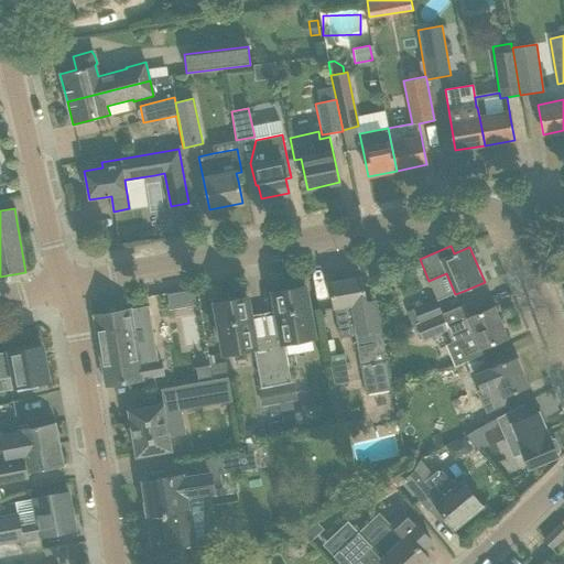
[(375,300),(366,302),(360,277),(329,282),(337,323),(351,321),(365,394),(391,390),(379,322),(375,300)]
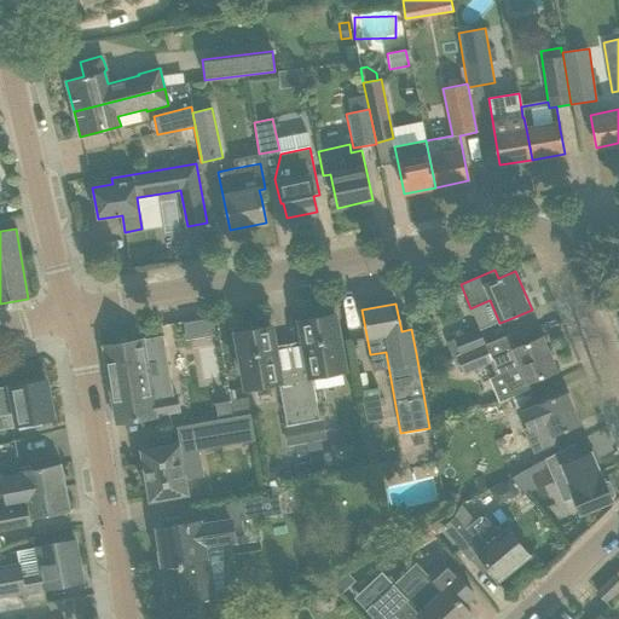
[(311,376),(343,370),(334,314),(299,322),(307,369),(293,371),(302,421),(316,418),(318,417),(311,376)]
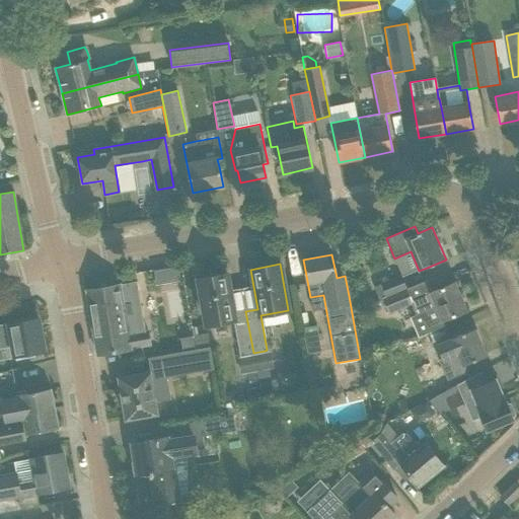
[(245,311),(233,313),(226,274),(197,279),(206,325),(233,320),(239,355),(241,355),(253,353),(245,311)]
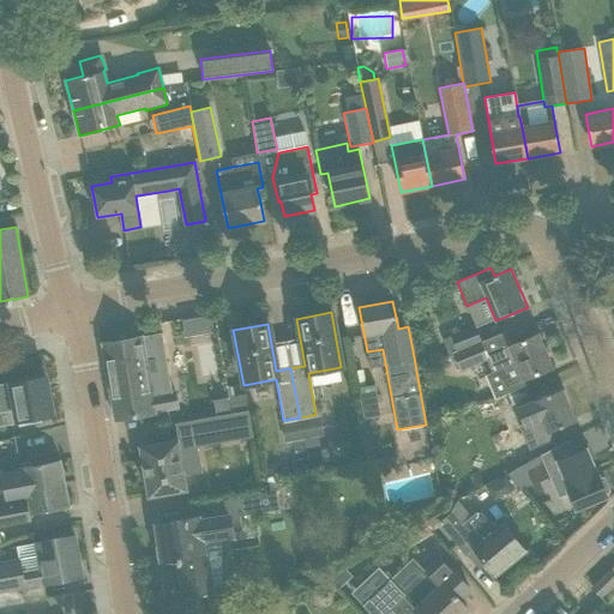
[(447,355),(452,353),(480,341),(473,325),(441,338),(447,355)]
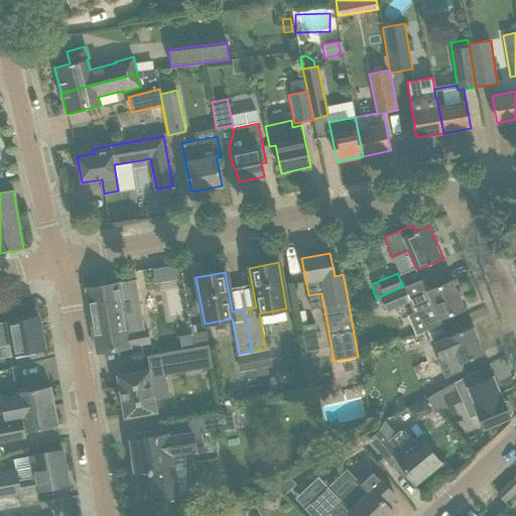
[(119,283),(86,288),(97,353),(116,350),(149,344),(147,329),(144,330),(135,280),(119,283)]
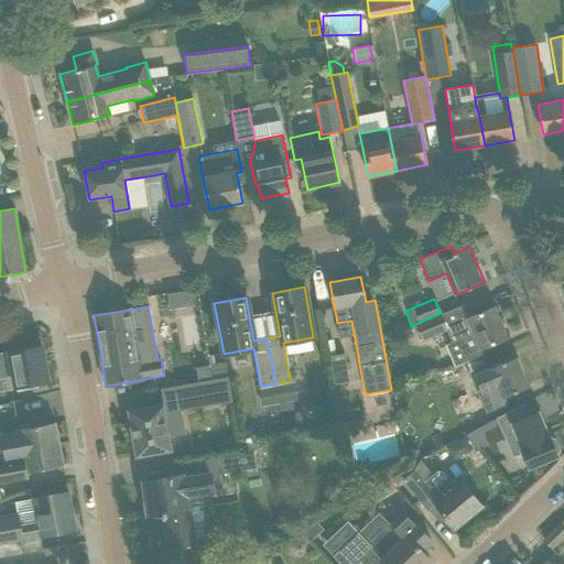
[(441,313),(415,324),(422,342),(446,331),(452,343),(457,339),(466,361),(480,355),(484,354),(480,348),(487,346),(507,337),(495,306),(446,326),(441,313)]
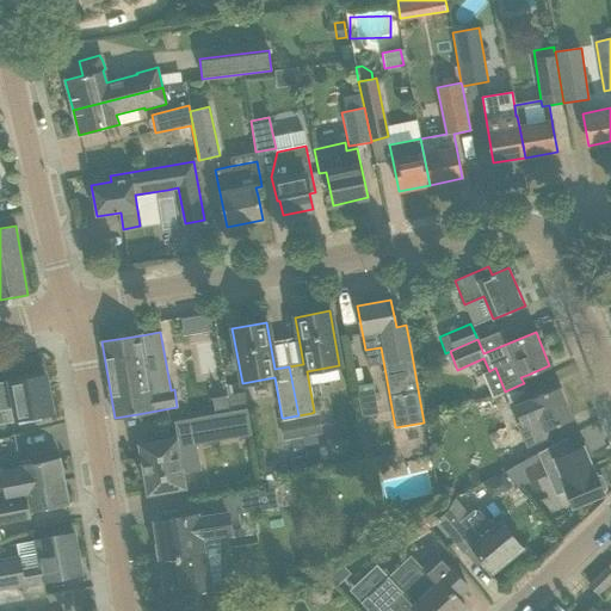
[(0,409),(16,407),(18,421),(18,424),(42,420),(41,415),(51,413),(44,374),(10,381),(0,382),(0,409)]
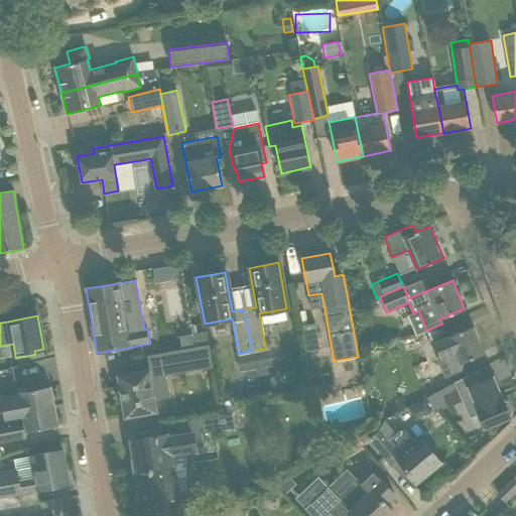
[(187,321),(174,325),(177,338),(189,335),(187,321)]
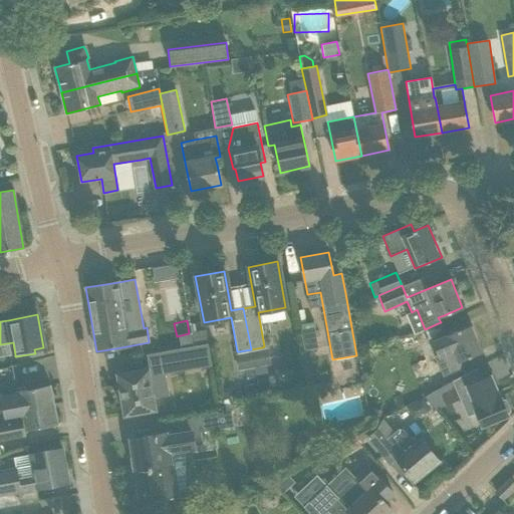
[(304,350),(318,348),(313,321),(299,324),(304,350)]
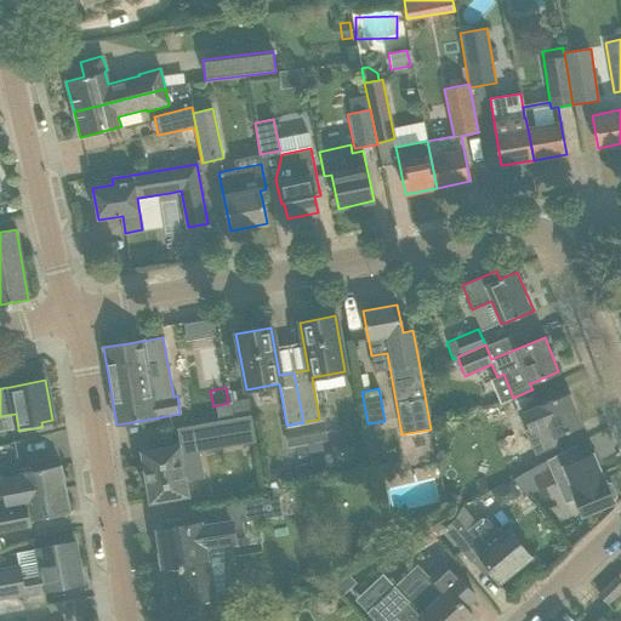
[(529,391),(513,398),(517,408),(534,400),(529,391)]
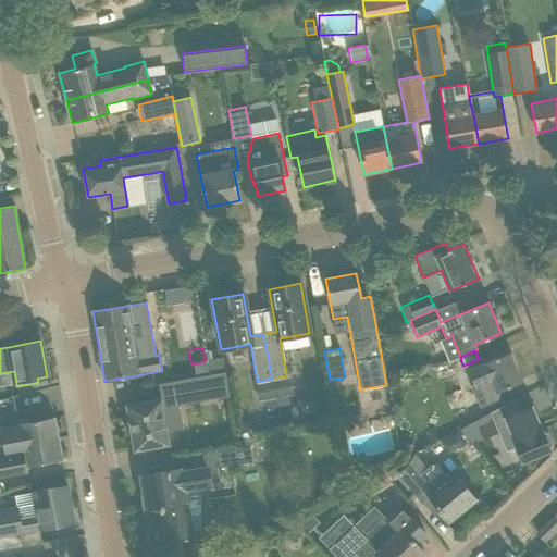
[(509,353),(468,370),(473,384),(470,385),(470,387),(473,386),(481,406),(479,407),(480,408),(502,399),(500,397),(499,398),(497,393),(521,382),(509,353)]
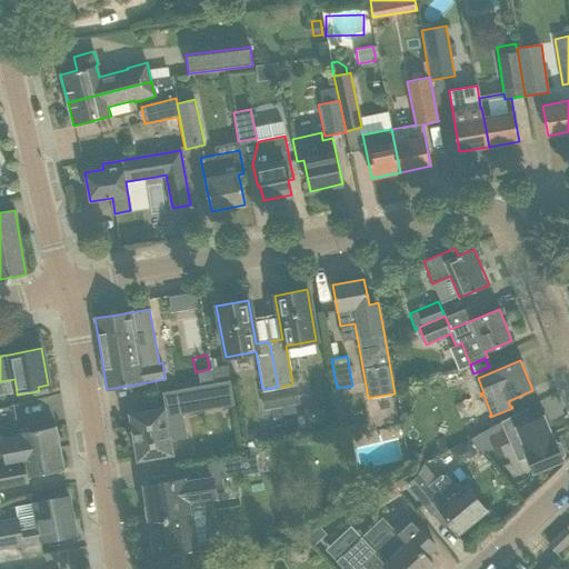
[(227,366),(211,369),(213,382),(229,380),(227,366)]
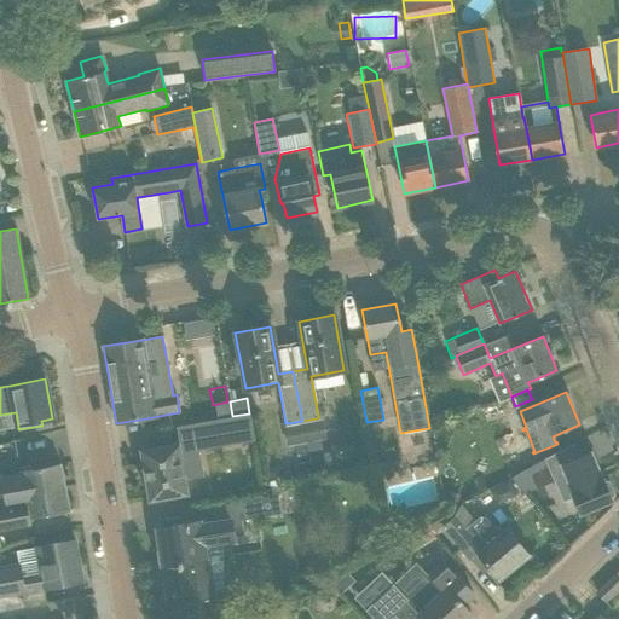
[(197,449),(254,439),(249,414),(232,416),(185,424),(187,441),(179,444),(179,443),(140,450),(144,469),(142,470),(142,472),(145,470),(146,479),(143,479),(144,480),(145,480),(149,501),(187,493),(185,476),(201,474),(197,449)]
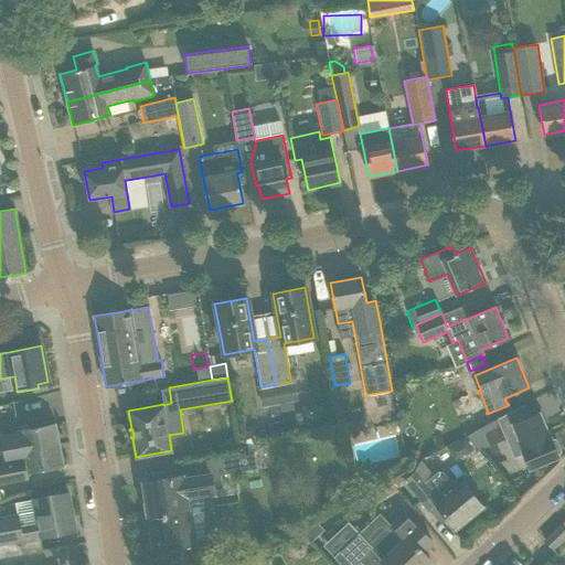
[(288,382),(276,384),(279,403),(292,401),(288,382)]
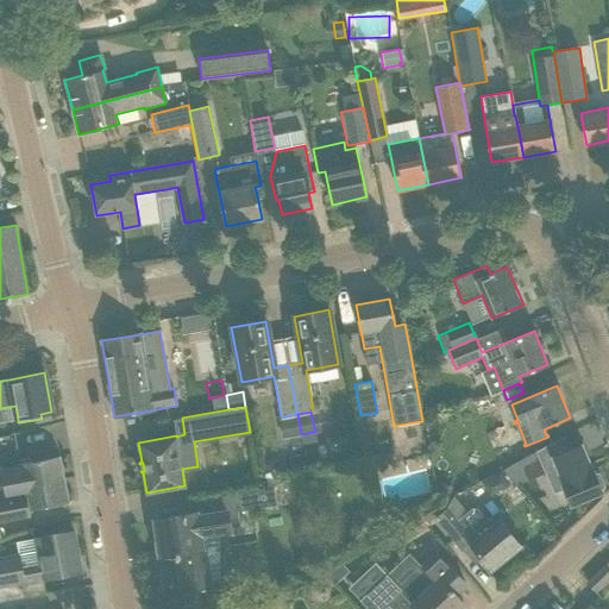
[(297,414),(283,416),(287,438),(290,437),(301,434),(297,414)]
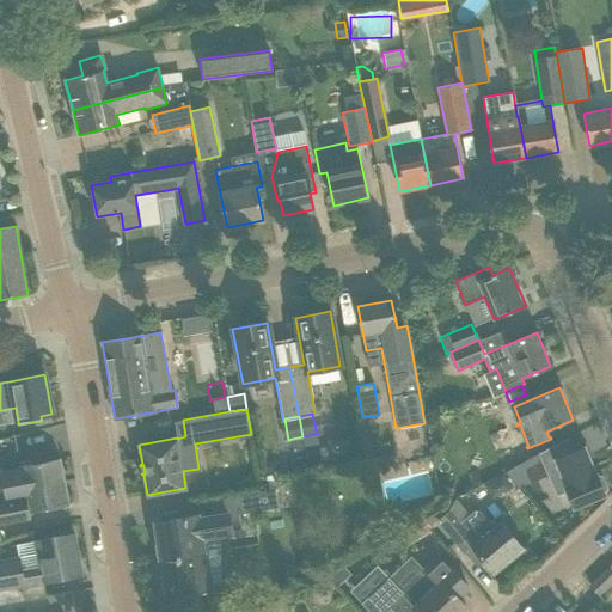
[(0,439),(14,436),(10,418),(0,420),(0,439)]
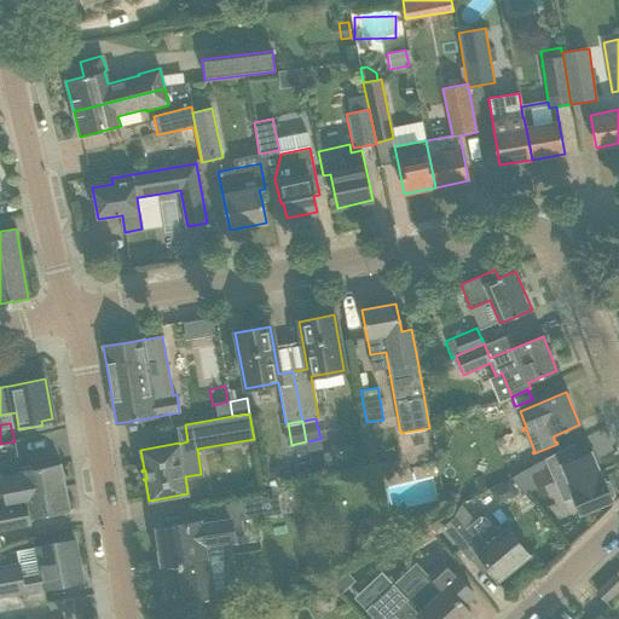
[(573,443),(544,458),(562,502),(573,497),(580,514),(583,513),(599,507),(599,505),(600,505),(612,501),(611,498),(611,497),(612,496),(614,495),(608,481),(605,482),(603,479),(602,479),(591,452),(582,456),(578,457),(578,455),(573,443)]
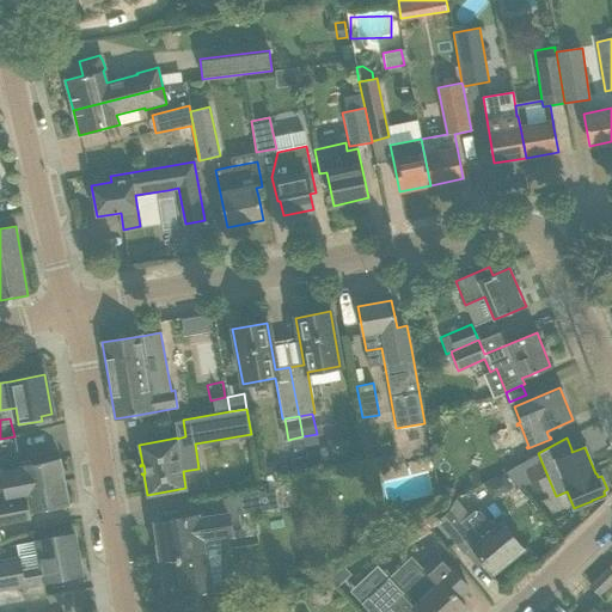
[(0,502),(26,497),(25,490),(65,483),(60,458),(19,466),(20,471),(1,475),(2,483),(0,483),(0,502)]
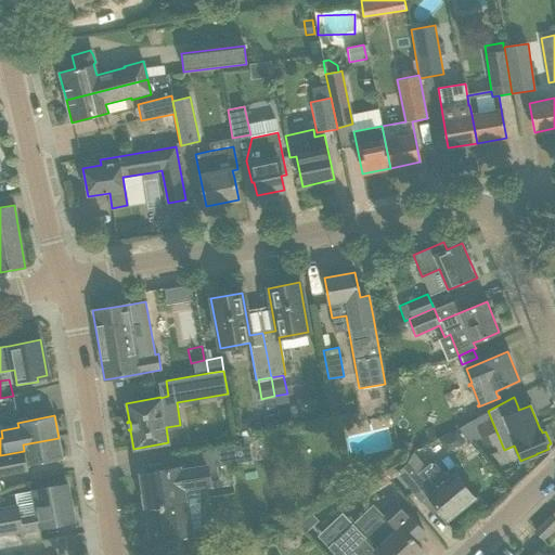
[(62,459),(59,438),(23,444),(24,451),(0,455),(0,475),(27,470),(26,465),(62,459)]
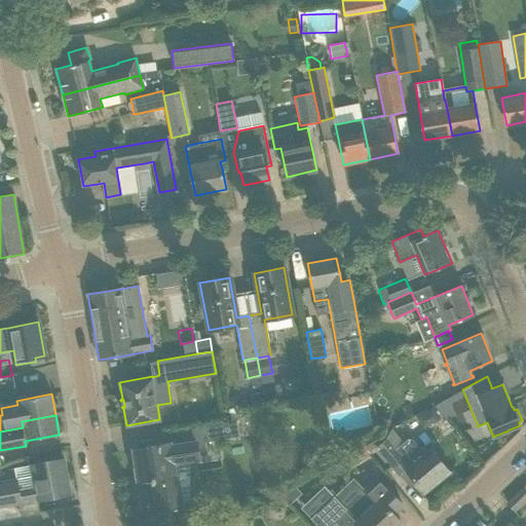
[(170,443),(134,449),(136,460),(132,461),(135,482),(153,484),(157,512),(180,508),(173,463),(197,459),(196,457),(205,455),(203,443),(238,438),(235,421),(181,430),(183,443),(170,445),(170,443)]
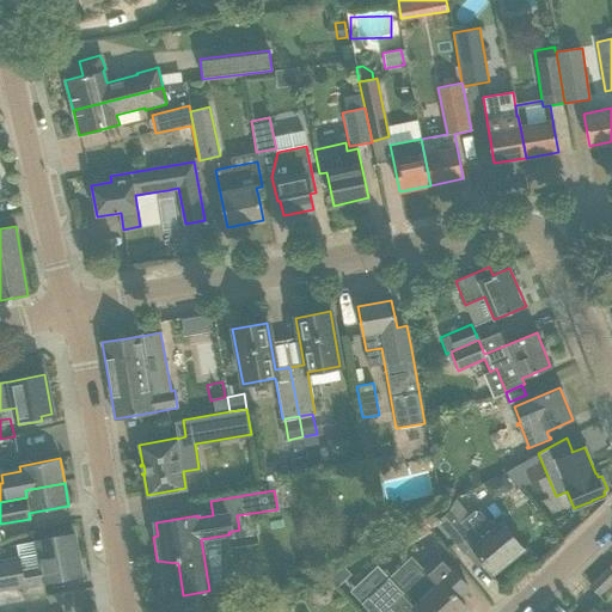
[(463,507),(454,513),(461,521),(469,515),(463,507)]
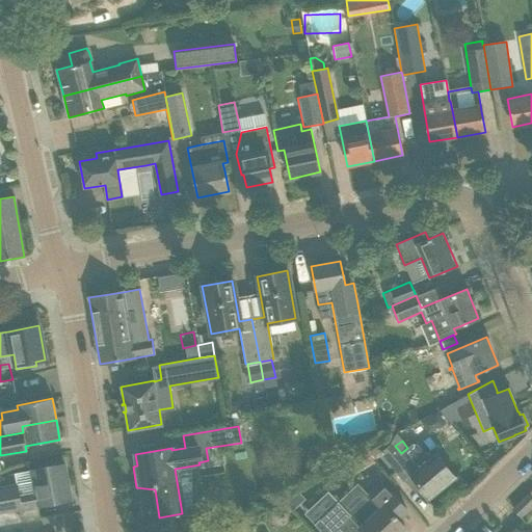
[(407,448),(401,453),(395,446),(392,442),(379,453),(403,481),(405,480),(415,491),(420,487),(428,500),(455,477),(435,453),(429,457),(418,444),(413,444),(407,448)]
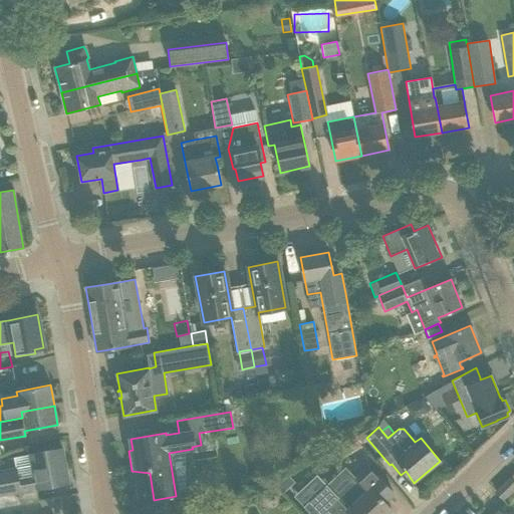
[(36,489),(68,483),(62,448),(28,455),(32,475),(18,478),(16,467),(0,470),(0,508),(38,501),(36,489)]
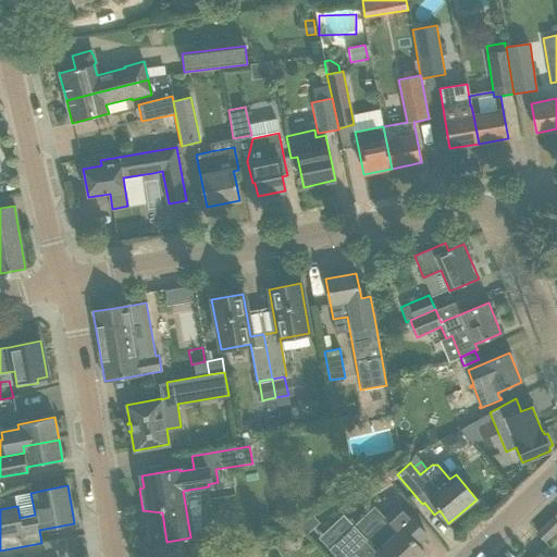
[(353,525),(327,549),(334,556),(417,556),(423,552),(416,543),(425,533),(399,506),(385,519),(386,520),(366,540),(353,525)]
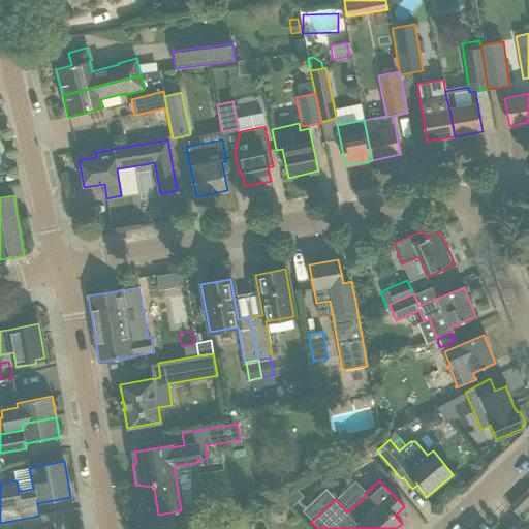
[(294,488),(283,499),(291,507),(303,497),(294,488)]
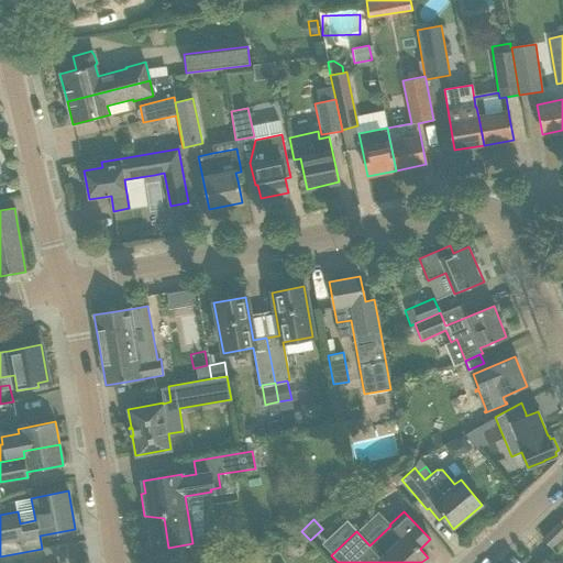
[(562,528),(559,523),(543,539),(551,547),(552,548),(562,537),(562,528)]
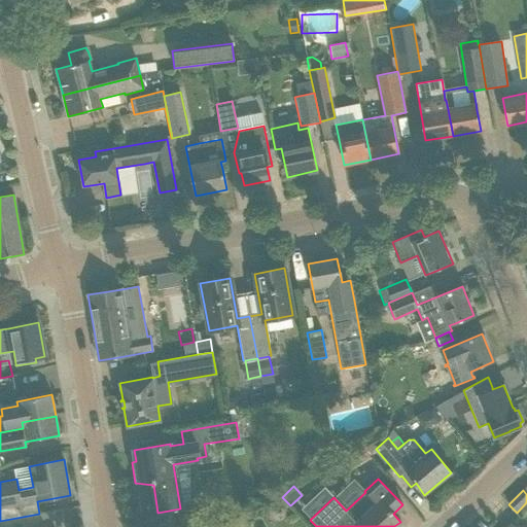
[(244,526),(247,526),(240,516),(222,526),(244,526)]
